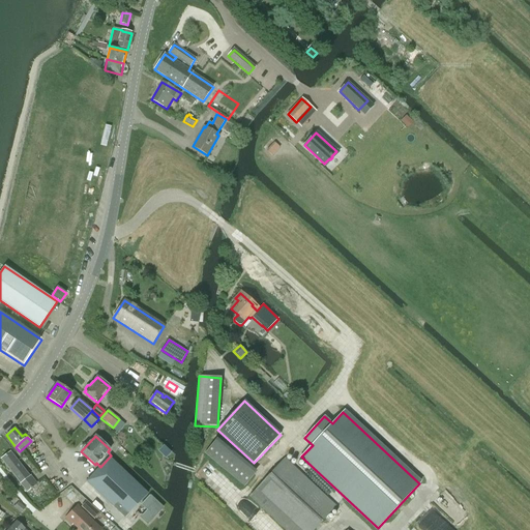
[(244,487),(254,475),(213,442),(205,453),(244,487)]
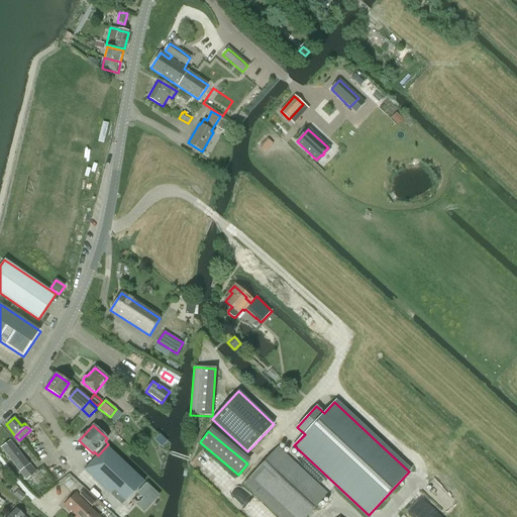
[(270,431),(262,440),(266,444),(274,435),(270,431)]
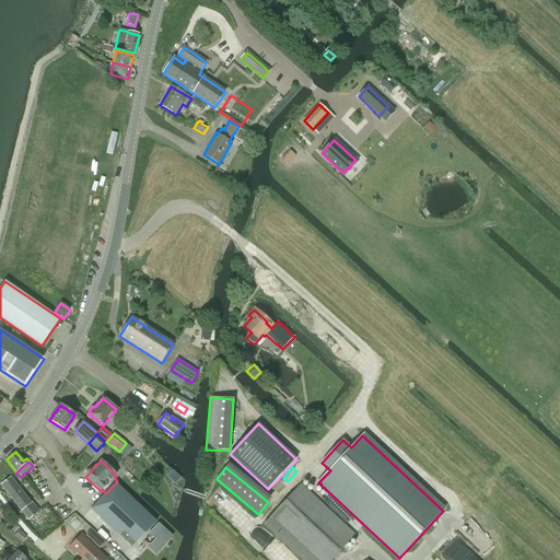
[(28,520),(32,516),(33,517),(35,515),(34,515),(37,512),(11,477),(1,485),(28,520)]
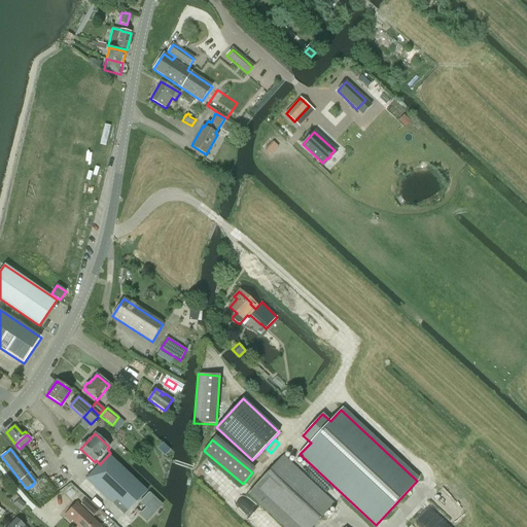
[(100,464),(85,479),(125,516),(147,491),(109,454),(100,464)]
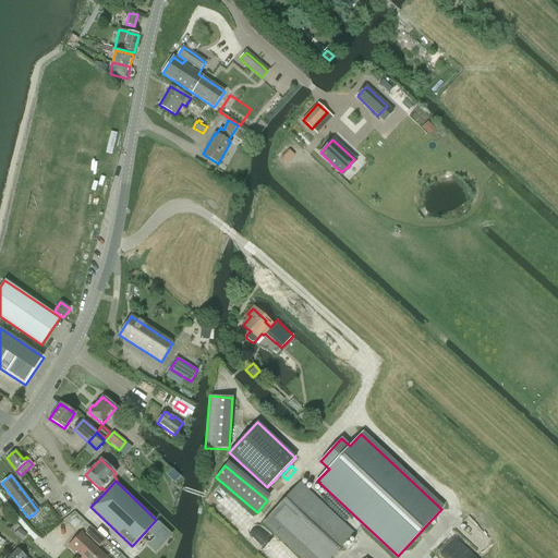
[(300,557),(329,557),(353,533),(300,483),(263,523),(300,557)]
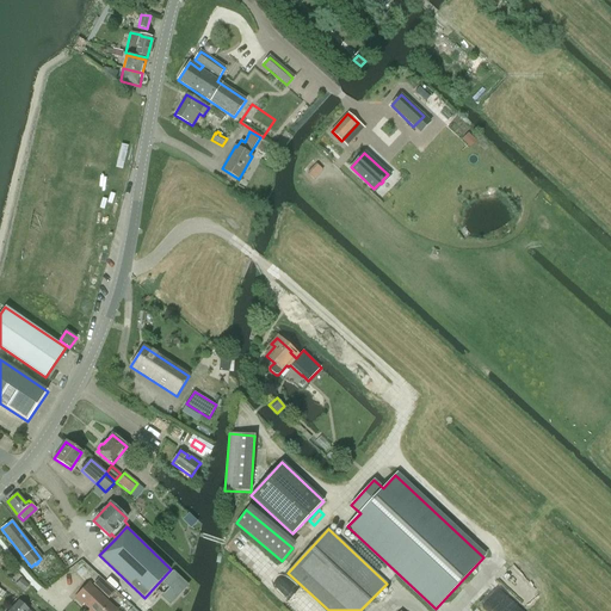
[(162,593),(160,596),(170,605),(189,585),(173,571),(162,582),(170,588),(164,594),(162,593)]
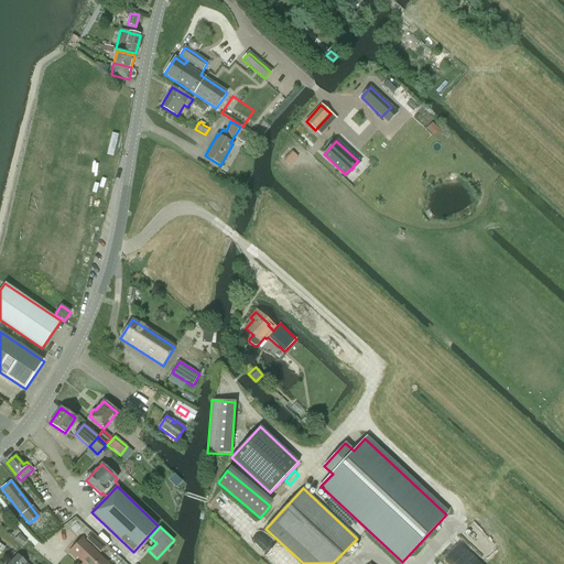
[(14,541),(21,546),(28,541),(20,534),(14,541)]
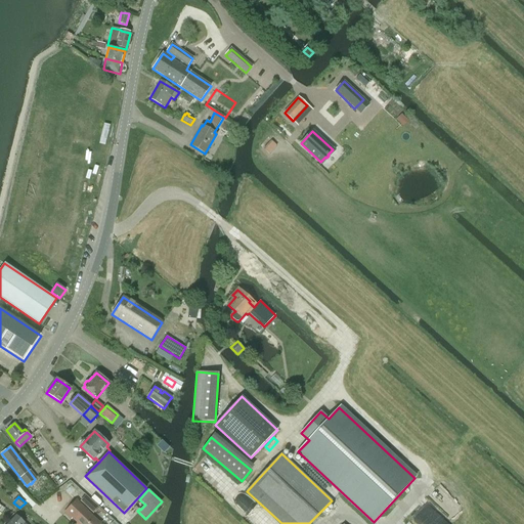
[(77,500),(64,513),(77,523),(98,523),(100,523),(77,500)]
